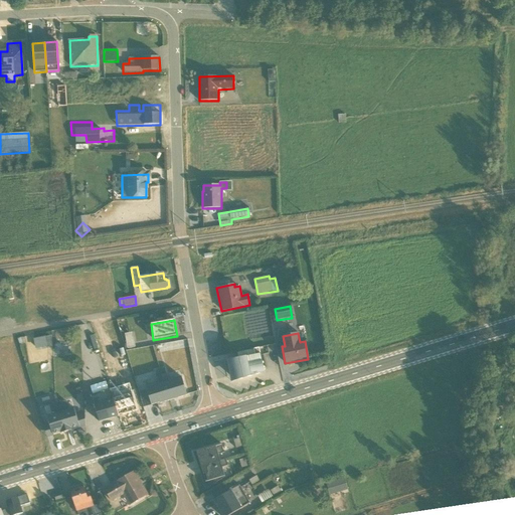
[(49,337),(34,340),(36,349),(50,346),(49,337)]
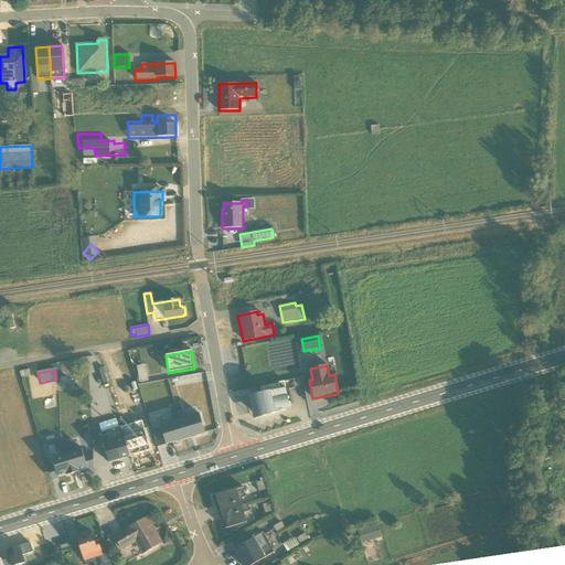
[(279,390),(248,396),(253,420),(289,407),(284,382),(278,383),(279,390)]
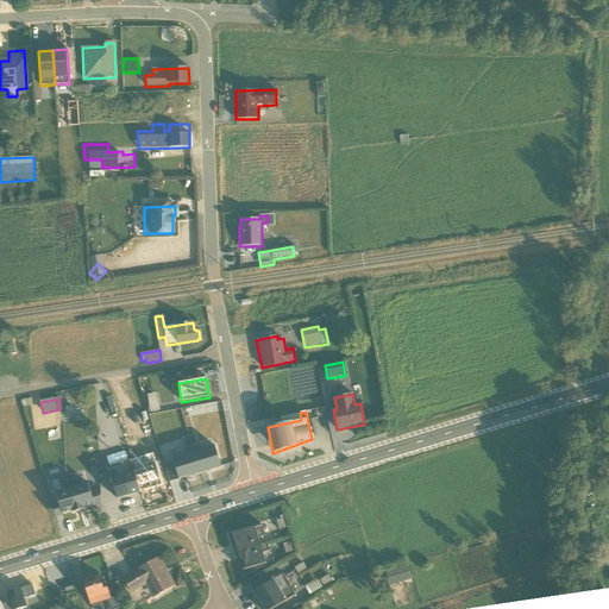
[(190,453),(196,475),(220,468),(214,446),(190,453)]
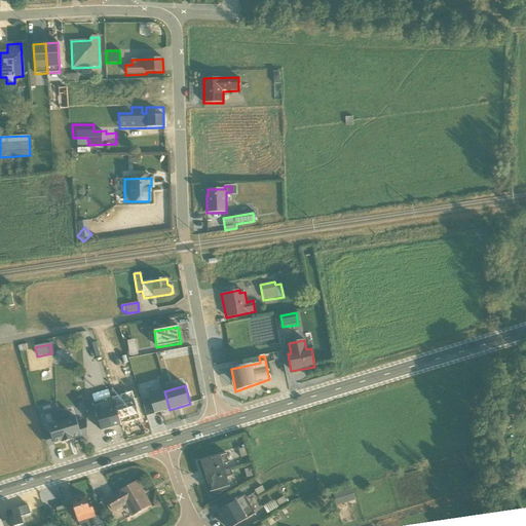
[(170,410),(164,391),(149,397),(154,414),(162,412),(163,412),(170,410)]
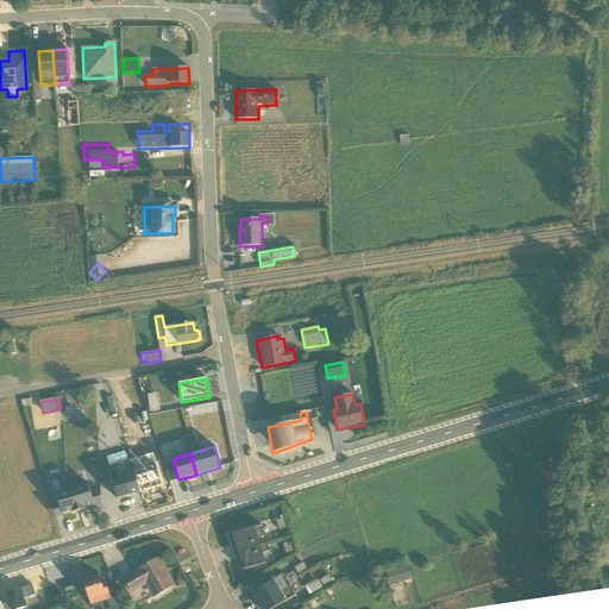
[(152,454),(130,460),(139,493),(162,485),(152,454)]
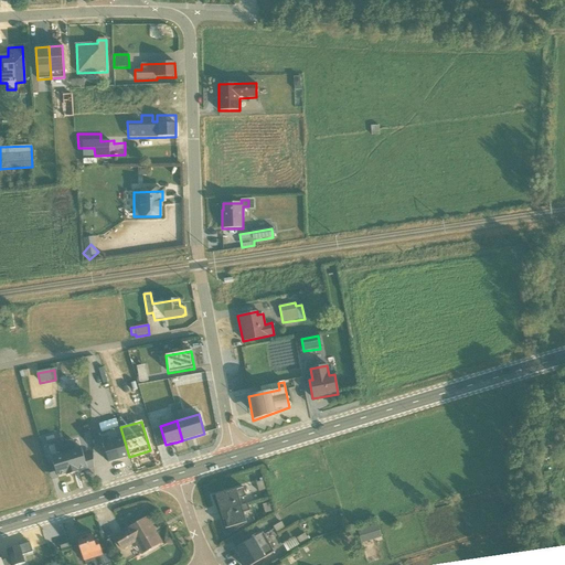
[(108,464),(129,457),(120,427),(99,434),(108,464)]
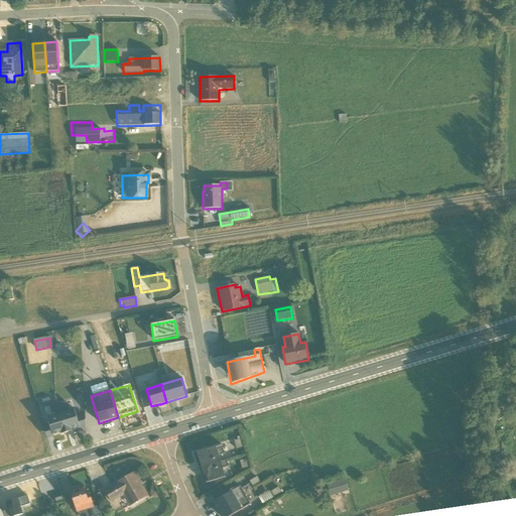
[(67,402),(57,404),(67,433),(72,431),(71,430),(79,427),(79,429),(86,427),(85,415),(76,417),(74,409),(69,410),(67,402)]
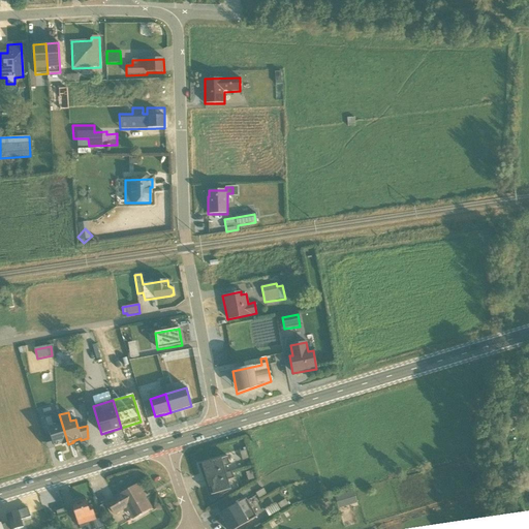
[(55,446),(62,444),(63,445),(68,444),(59,414),(51,417),(54,426),(48,428),(51,436),(44,438),(49,450),(55,447),(55,446)]
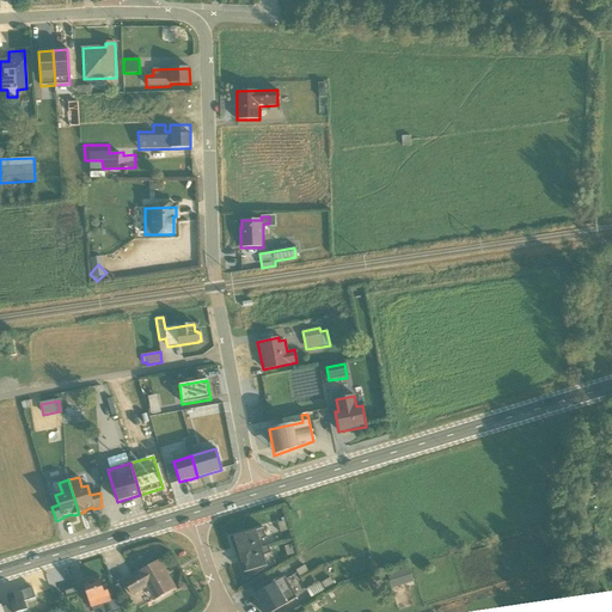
[(283,521),(276,524),(280,533),(287,531),(283,521)]
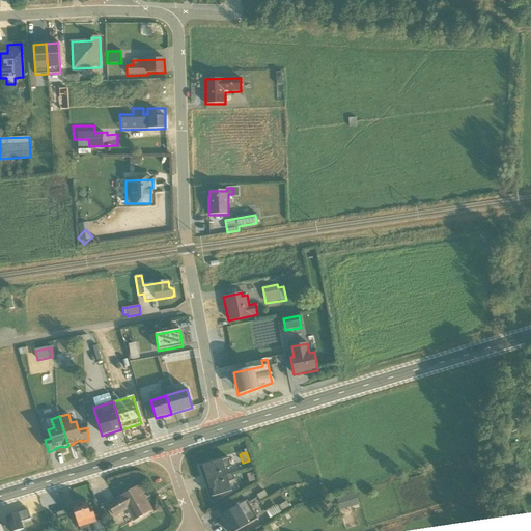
[(199,468),(204,483),(233,473),(228,458),(199,468)]
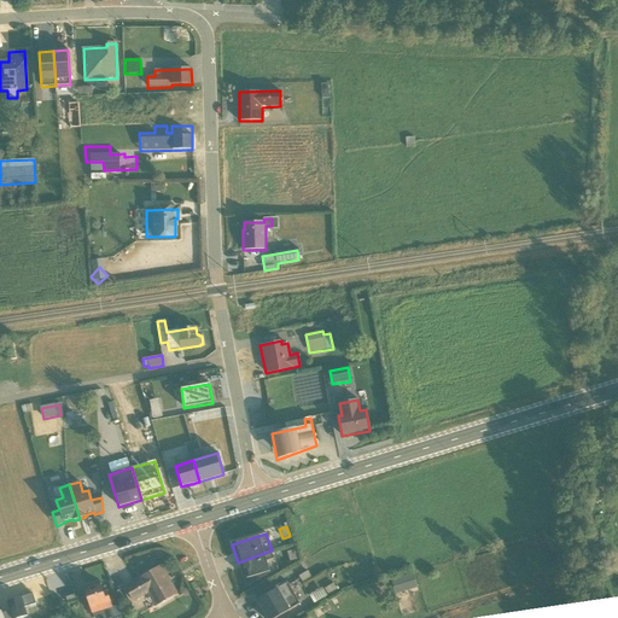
[(279,569),(272,551),(238,563),(246,587),(279,569)]
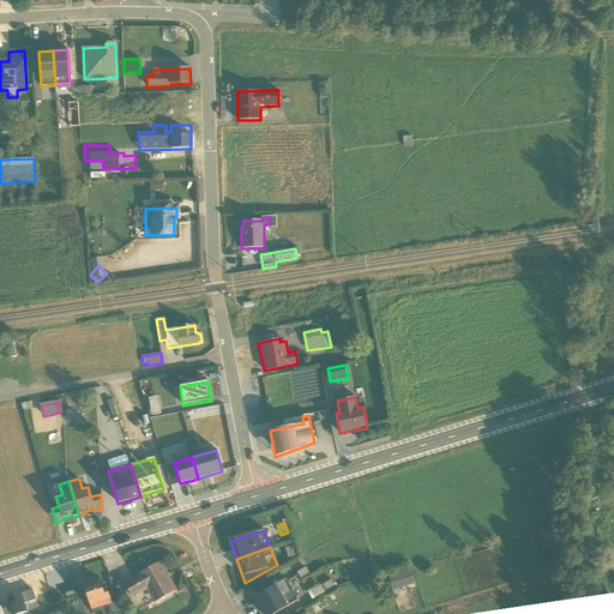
[(293,547),(286,549),(288,558),(295,555),(293,547)]
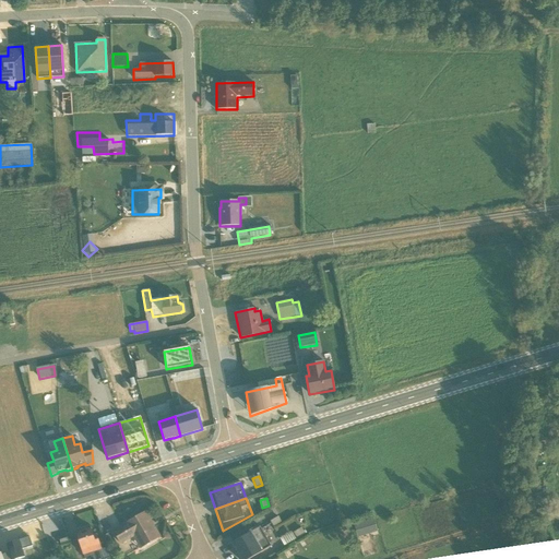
[(159,538),(145,512),(113,531),(121,545),(133,538),(139,549),(159,538)]
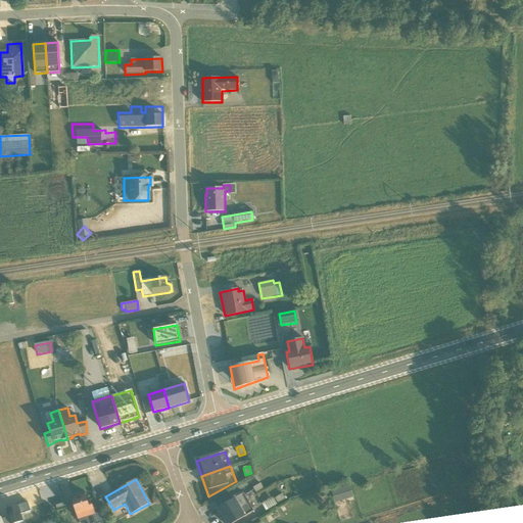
[(259,484),(253,488),(256,493),(264,489),(259,484)]
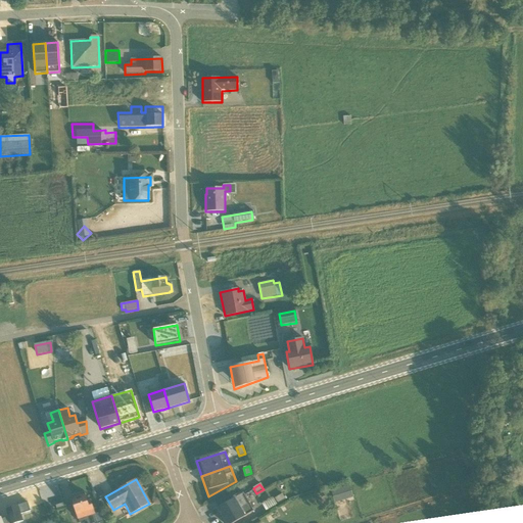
[(331,489),(334,503),(353,497),(350,484),(331,489)]
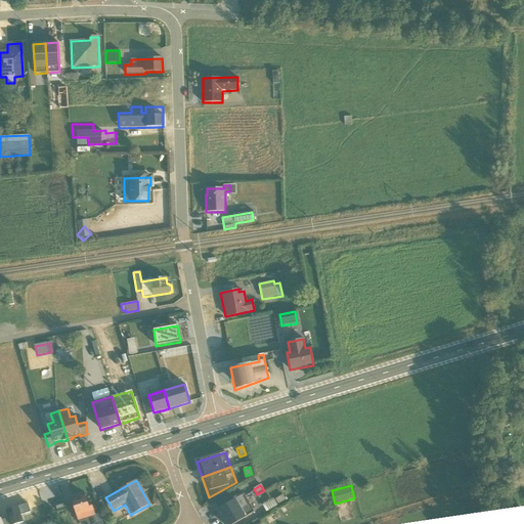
[(244,493),(217,510),(225,523),(234,523),(255,513),(244,493)]
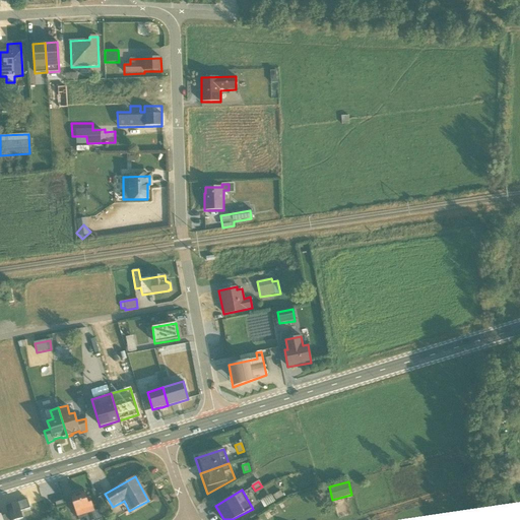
[(85,518),(85,519),(102,519),(102,518),(96,519),(89,498),(85,499),(83,492),(71,495),(78,519),(85,518)]
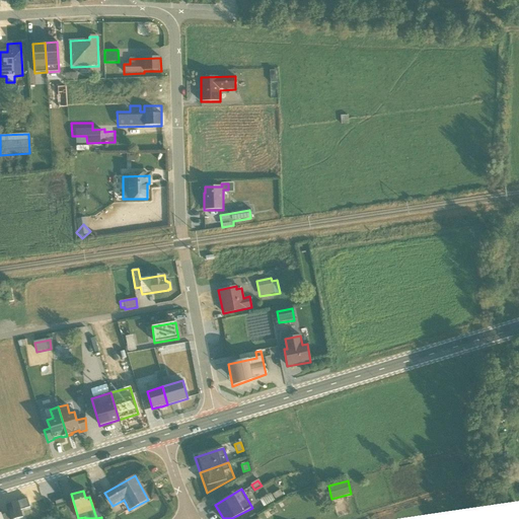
[(280,491),(272,495),(276,501),(283,496),(280,491)]
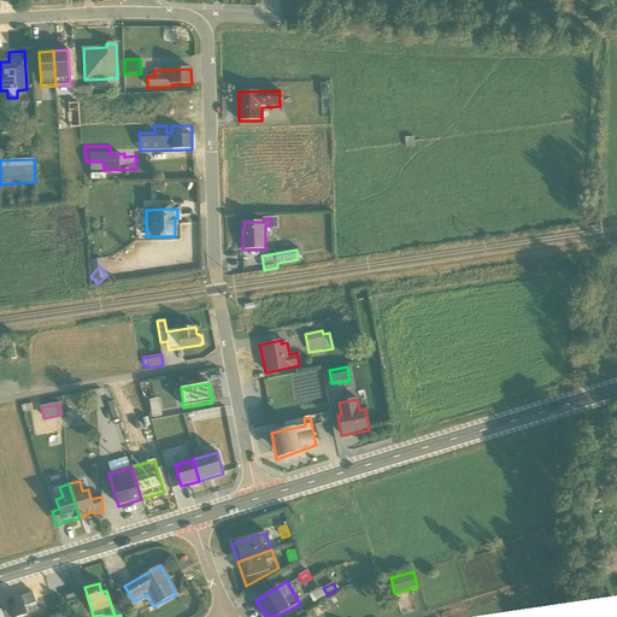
[(321,587),(309,595),(313,604),(327,597),(321,587)]
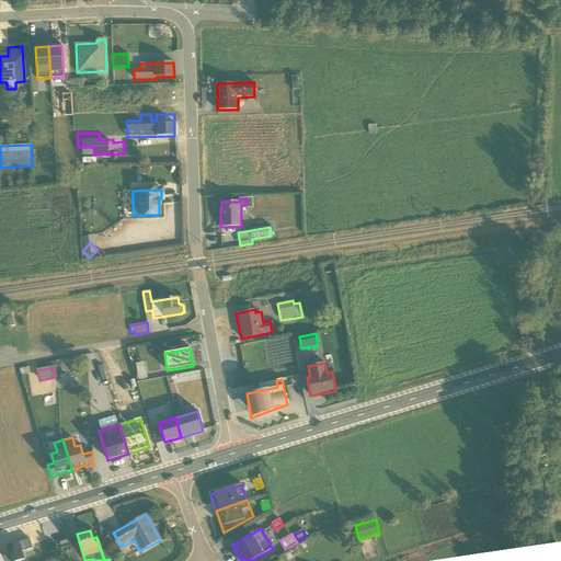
[(30,539),(7,546),(9,554),(1,557),(2,560),(20,560),(25,560),(24,558),(34,554),(30,539)]
